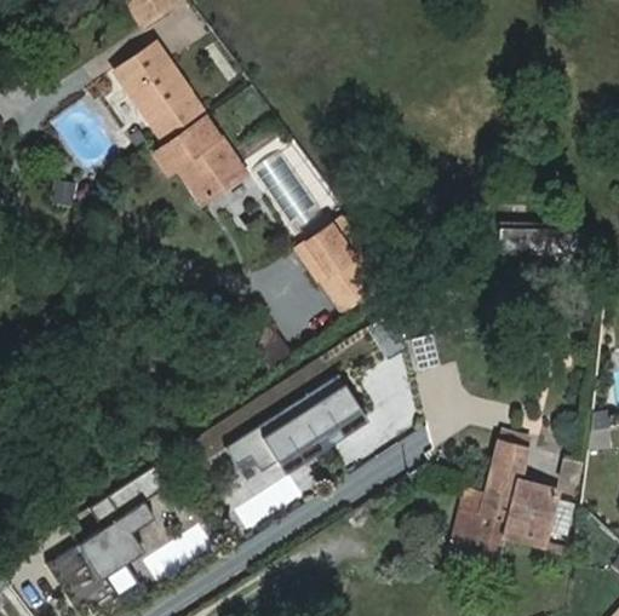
[(119,0),(139,28),(177,0),(119,0)]
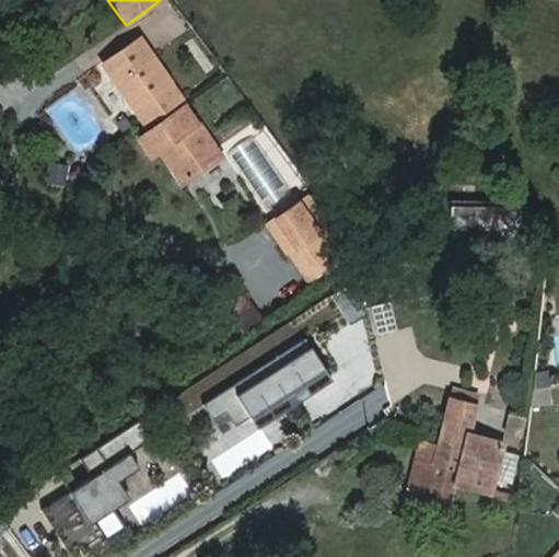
[(159,149),(182,183),(218,159),(137,39),(102,65),(148,132),(137,139),(148,157),(159,149)]
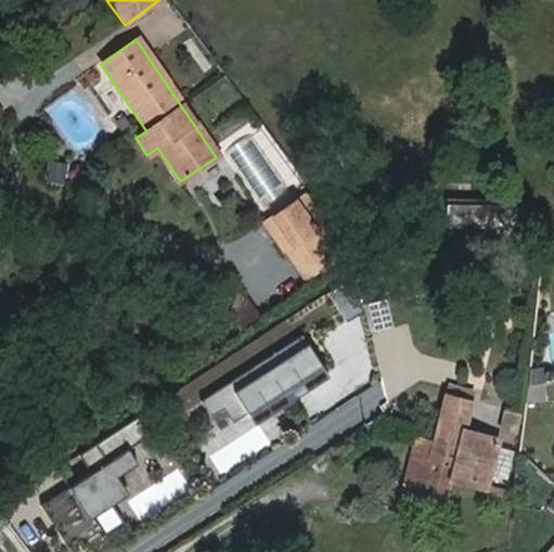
[(254,142),(236,152),(250,174),(267,164),(254,142)]
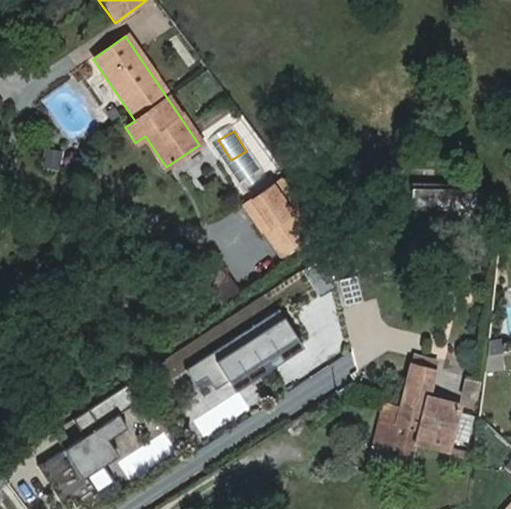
[(282,176),(245,202),(279,257),(318,230),(282,176)]
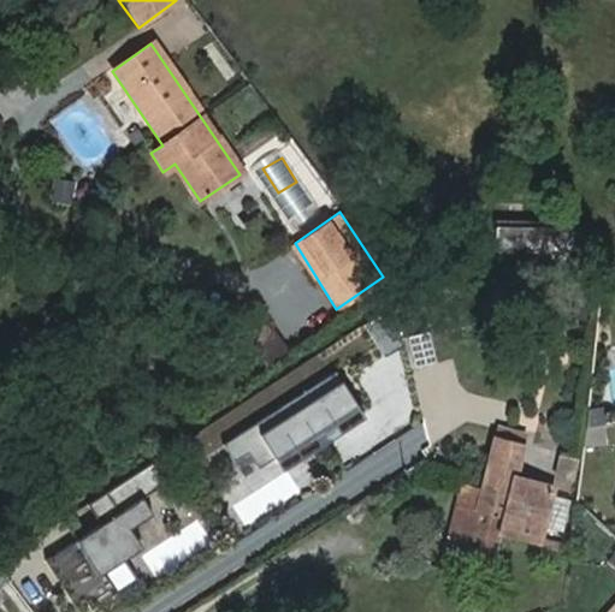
[(584,273),(585,223),(502,220),(501,272),(584,273)]
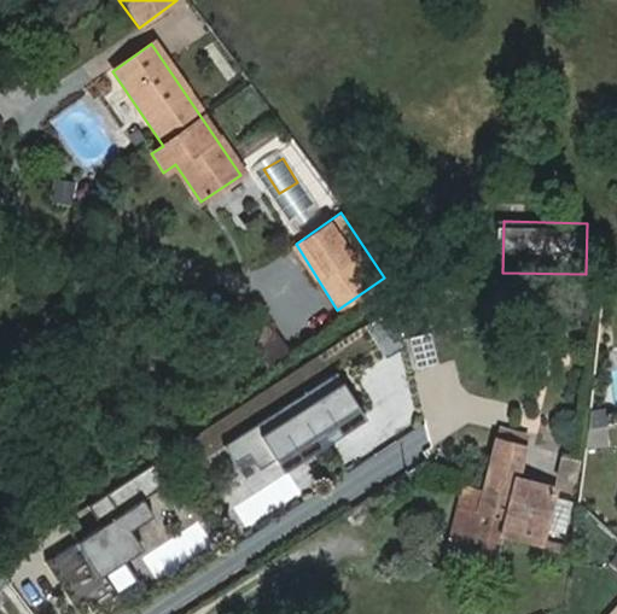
[(364,415),(339,378),(257,431),(251,421),(220,442),(231,458),(245,449),(255,465),(271,455),(280,468),(364,415)]
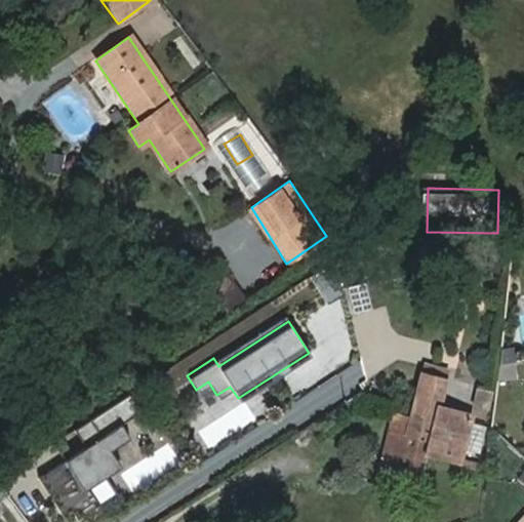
[(402,445),(426,451),(438,404),(447,369),(425,363),(409,417),(402,445)]
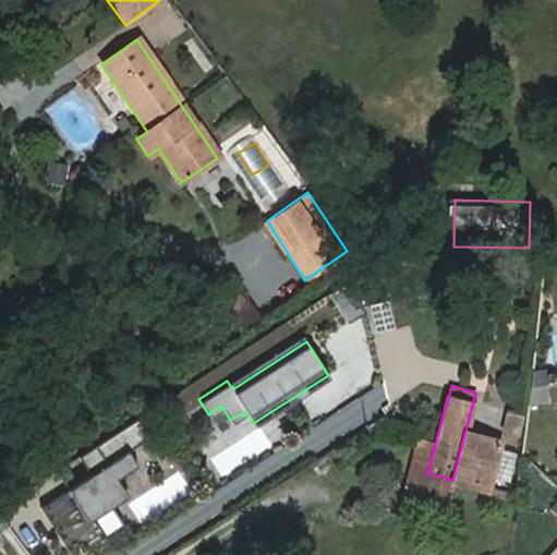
[(503,439),(465,430),(452,480),(489,490),(503,439)]
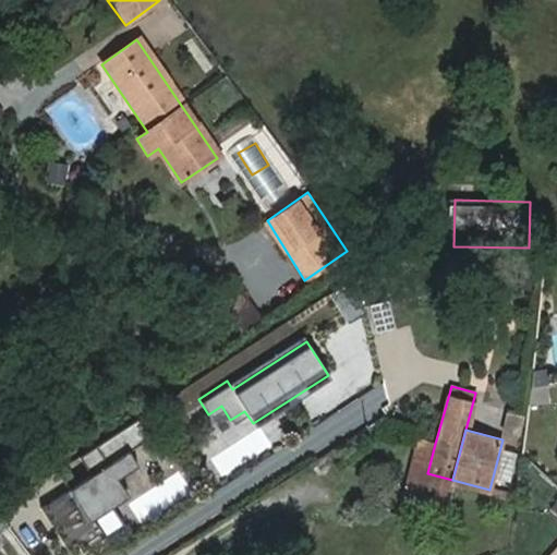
[(92,436),(74,447),(86,466),(36,498),(63,541),(73,534),(77,542),(101,527),(91,509),(124,487),(113,470),(134,456),(124,441),(104,455),(92,436)]
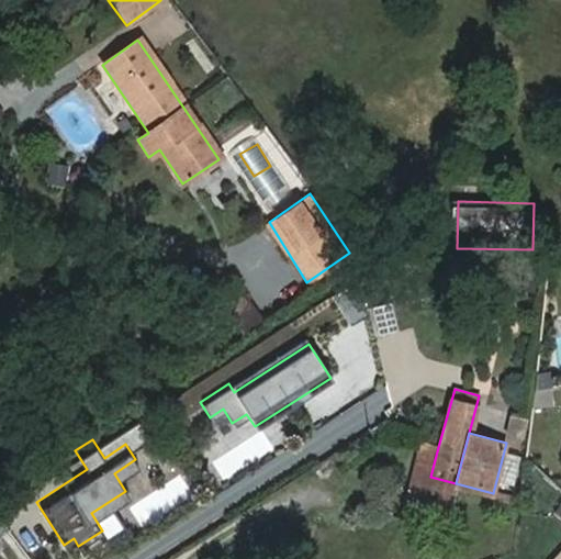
[(450,504),(456,483),(430,477),(438,447),(421,443),(407,492),(450,504)]
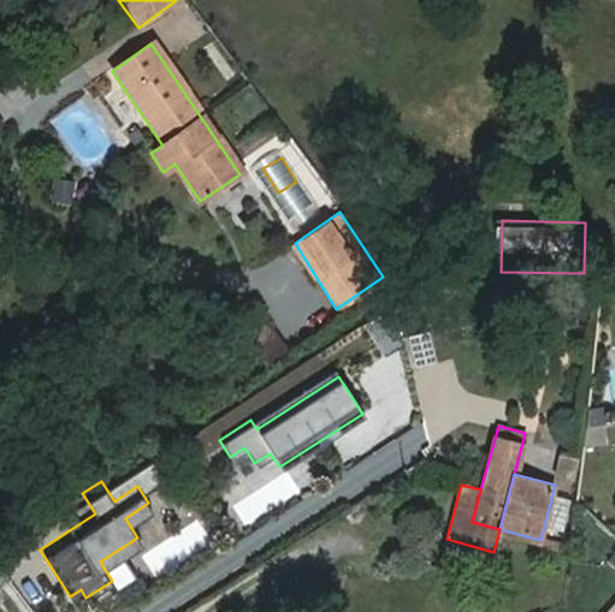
[(141,554),(158,577),(212,538),(194,515),(141,554)]
